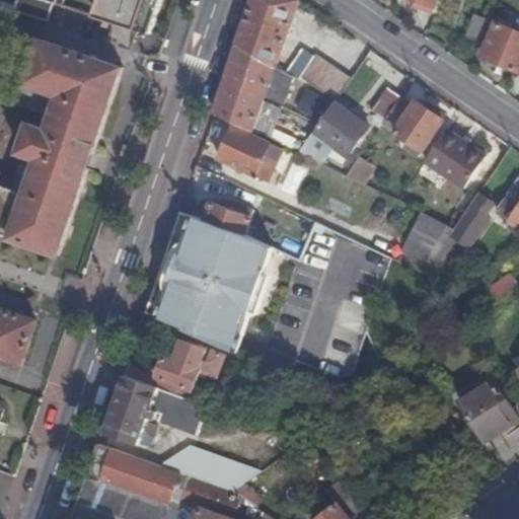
[(0,0),(0,21),(11,25),(15,10),(48,20),(54,3),(43,0),(0,0)]
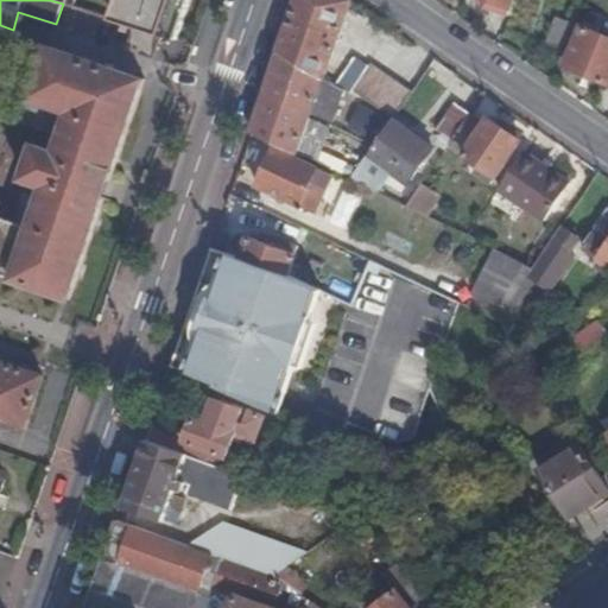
[(120,0),(113,19),(124,24),(134,27),(137,29),(164,37),(178,42),(192,0),(120,0)]
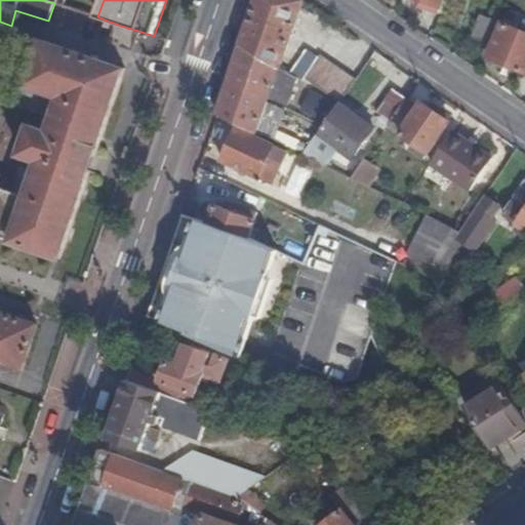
[(258,0),(244,44),(298,76),(300,78),(307,69),(291,59),(288,63),(283,62),(304,0),(258,0)]
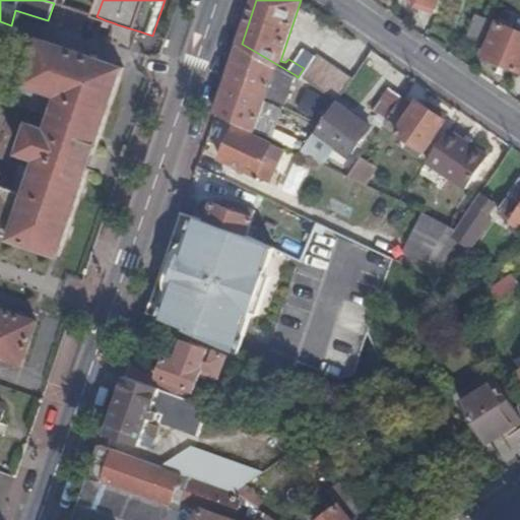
[(440,7),(417,0),(404,0),(404,2),(438,13),(440,7)]
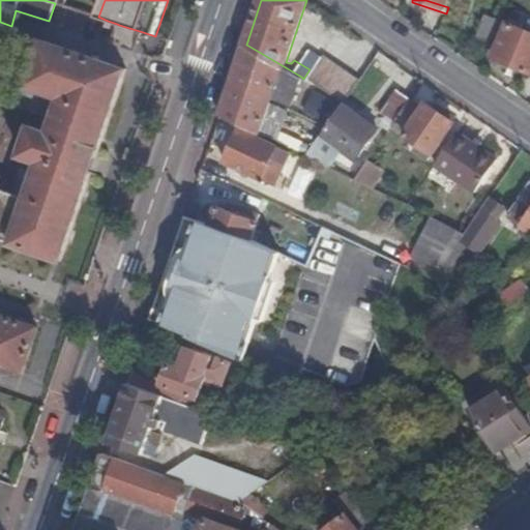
[(477,41),(493,47),(502,20),(487,15),(477,41)]
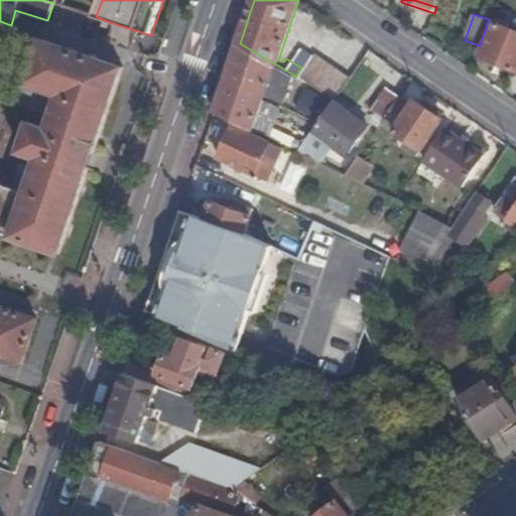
[(114,23),(105,20),(103,26),(112,29),(114,23)]
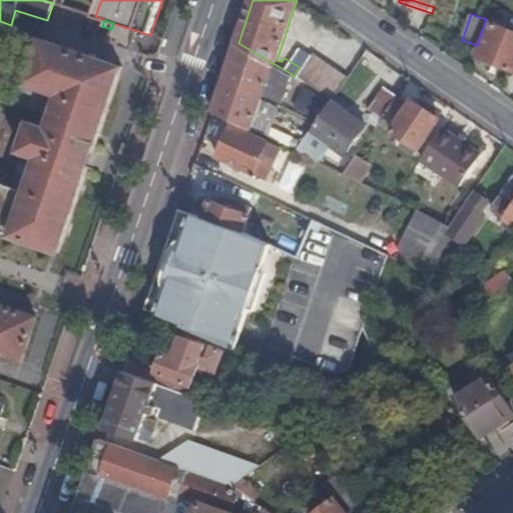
[(512,70),(512,31),(489,22),(474,53),(512,70)]
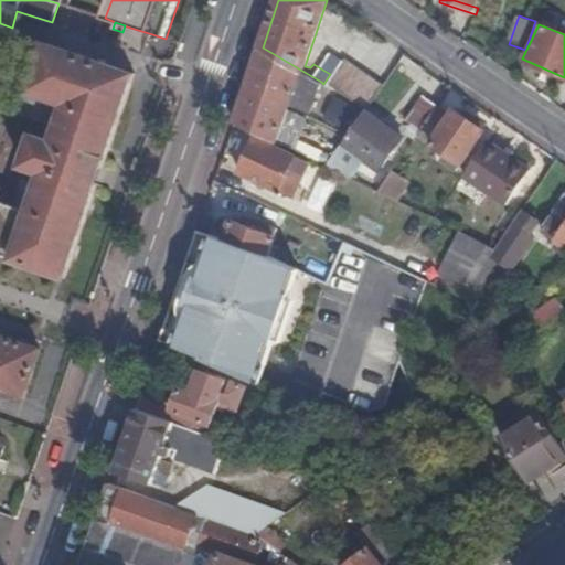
[(152,34),(127,27),(120,48),(145,55),(152,34)]
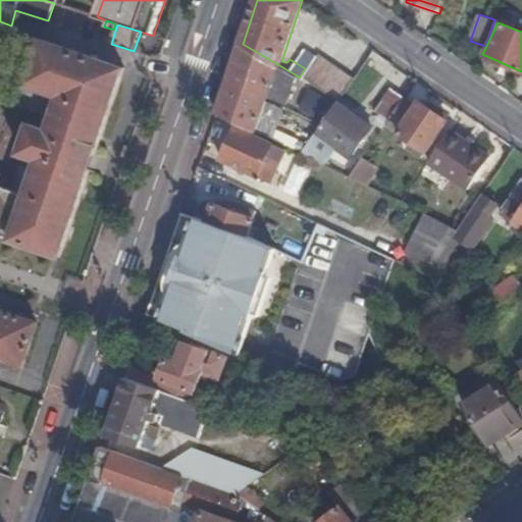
[(61,258),(125,70),(42,41),(27,86),(61,98),(49,134),(32,127),(21,152),(40,159),(28,196),(0,185),(0,236),(11,240),(11,242),(61,258)]
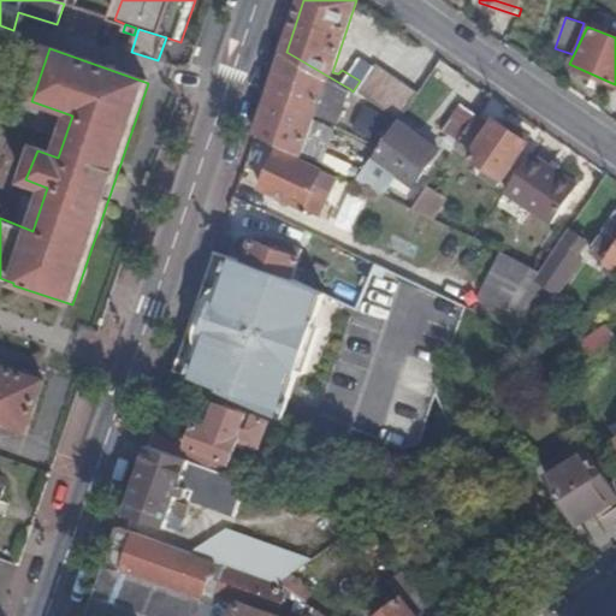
[(286,52),(272,93),(318,116),(320,112),(339,123),(350,89),(286,52)]
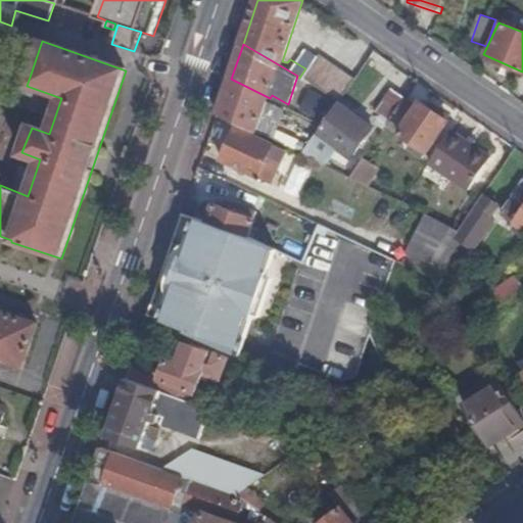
[(340,100),(355,78),(320,54),(304,77),(340,100)]
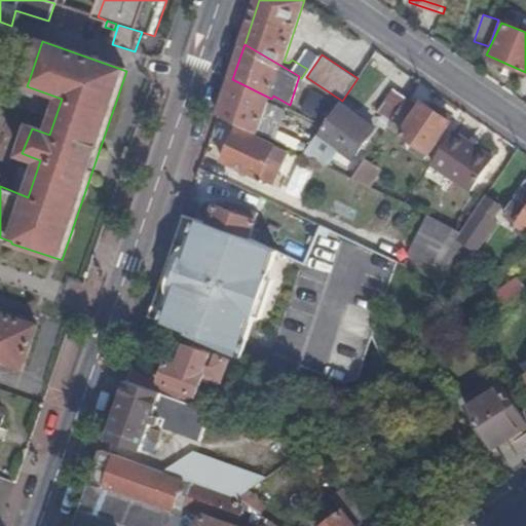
[(232,79),(220,114),(260,134),(277,142),(288,112),(270,103),(271,99),(232,79)]
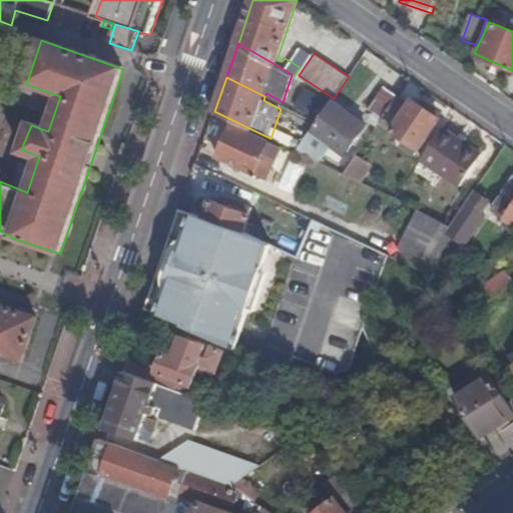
[(383,118),(400,94),(387,85),(371,109),(383,118)]
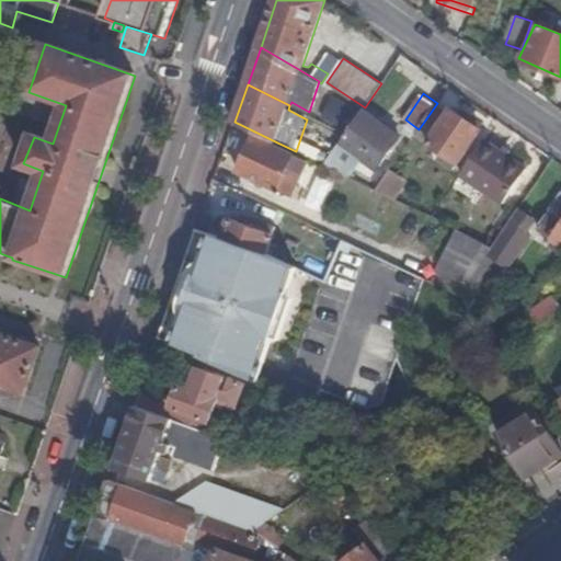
[(450,112),(437,103),(419,129),(416,134),(431,144),(451,157),(456,161),(459,163),(482,128),(453,110),(450,112)]
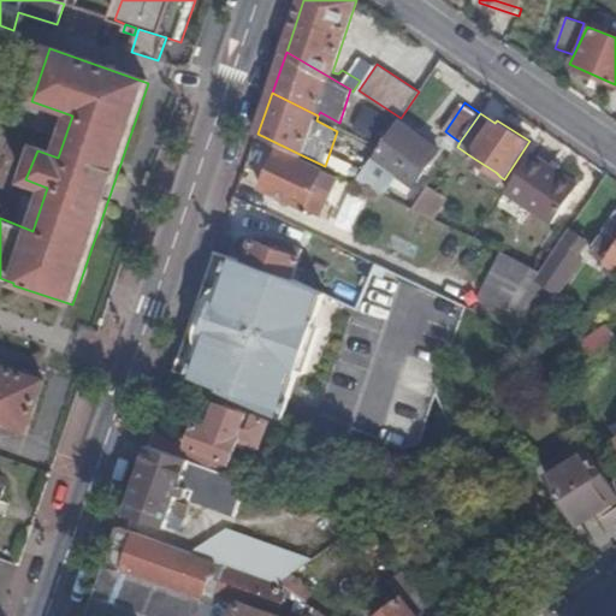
[(440,148),(401,119),(380,148),(374,155),(415,184),(440,148)]
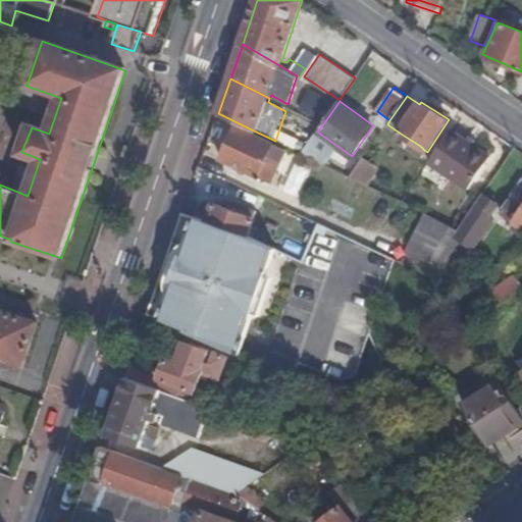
[(289,151),(240,126),(223,159),(273,183),(289,151)]
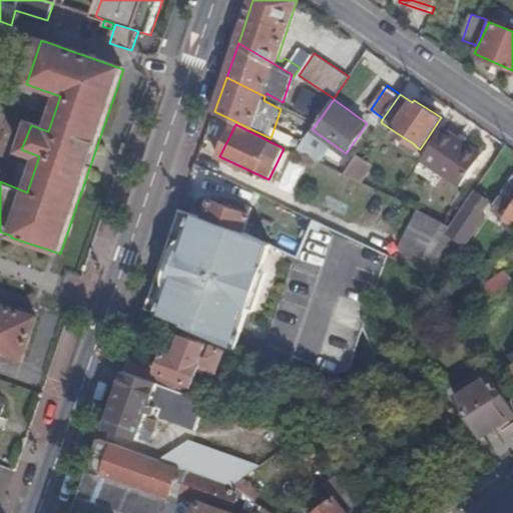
[(445,126),(423,159),(461,185),(483,153),(445,126)]
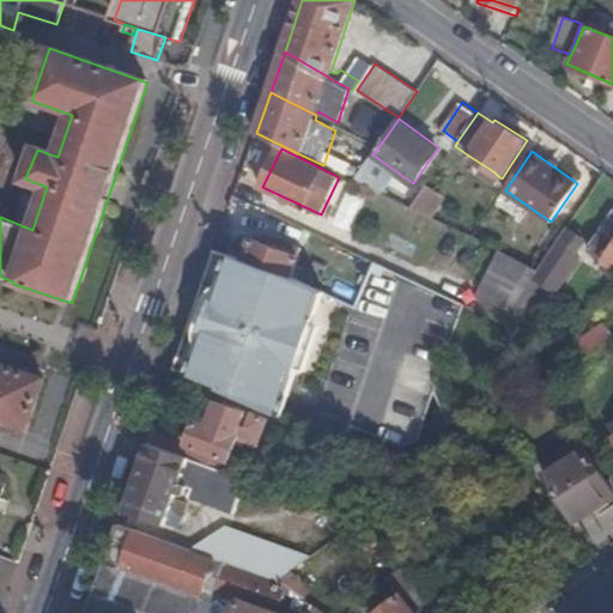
[(424,190),(412,207),(425,213),(436,199),(424,190)]
